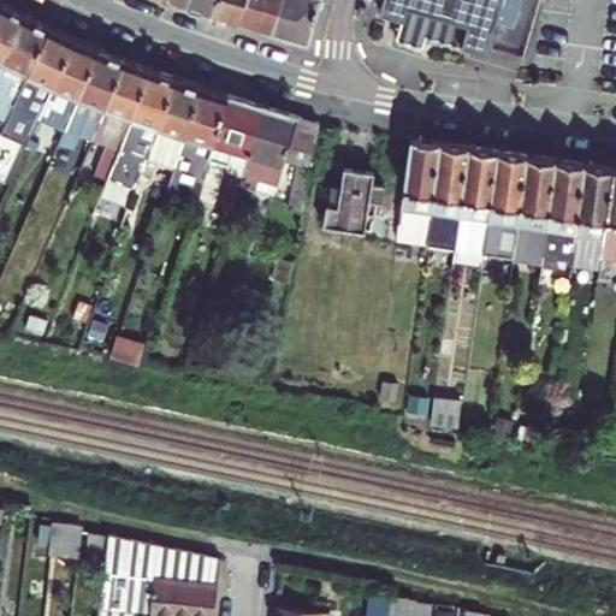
[(187,0),(185,5),(212,13),(215,0),(187,0)]
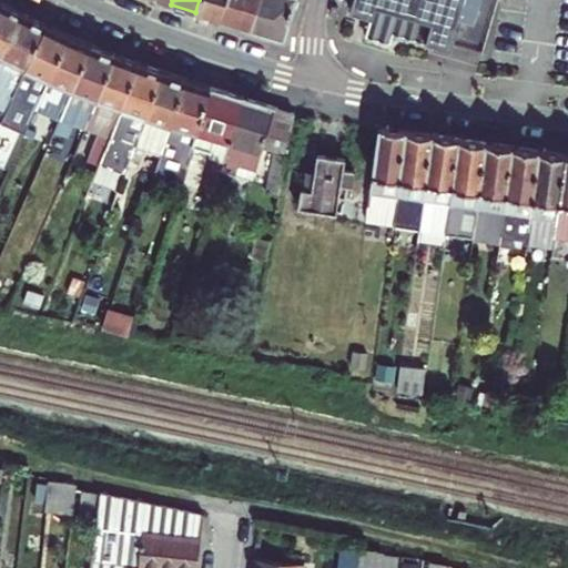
[(220,20),(225,0),(199,0),(195,12),(220,20)]
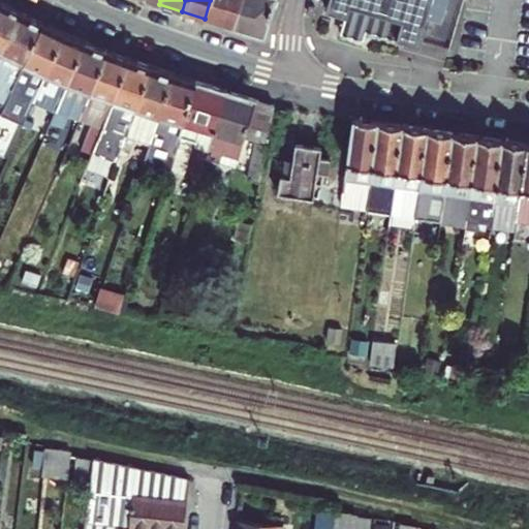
[(235,27),(242,0),(210,0),(205,19),(235,27)]
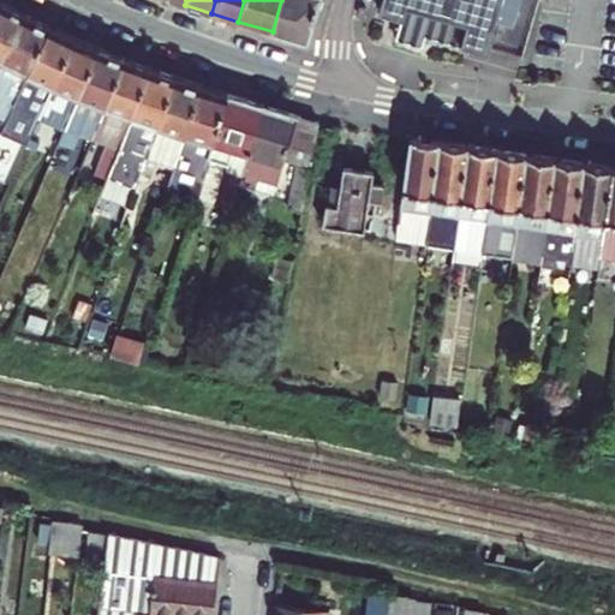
[(281,0),(273,31),(308,41),(320,0),(281,0)]
